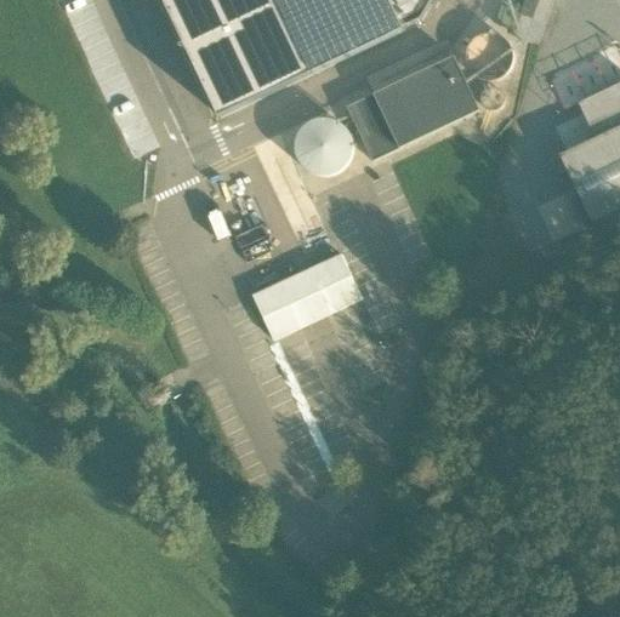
[(163,0),(220,115),(421,21),(432,0),(163,0)]
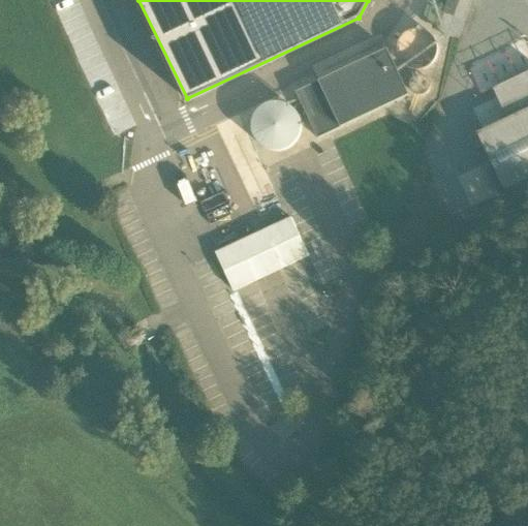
[(421,19),(397,42),(413,60),(438,36),(421,19)]
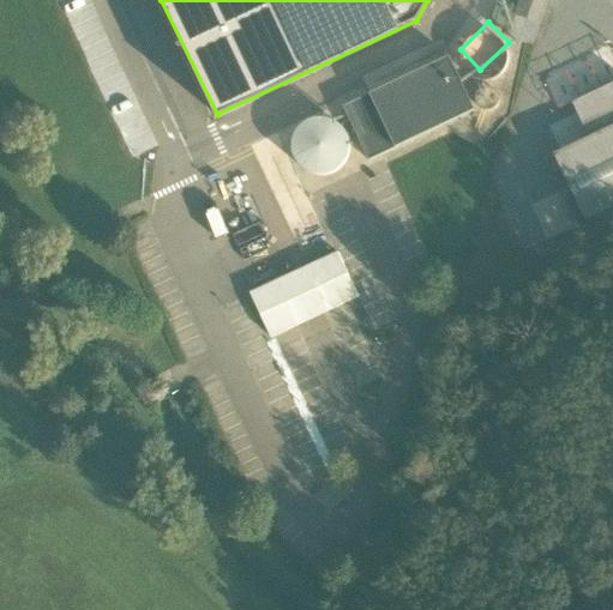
[(442,42),(340,91),(344,102),(446,52),(442,42)]
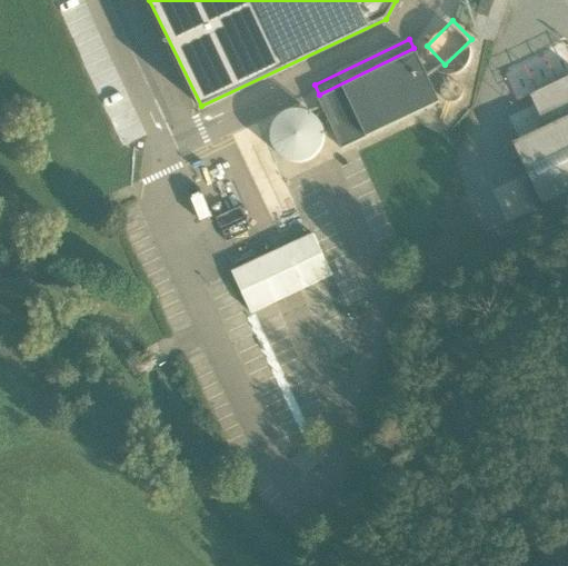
[(415,51),(317,97),(340,147),(438,100),(415,51)]
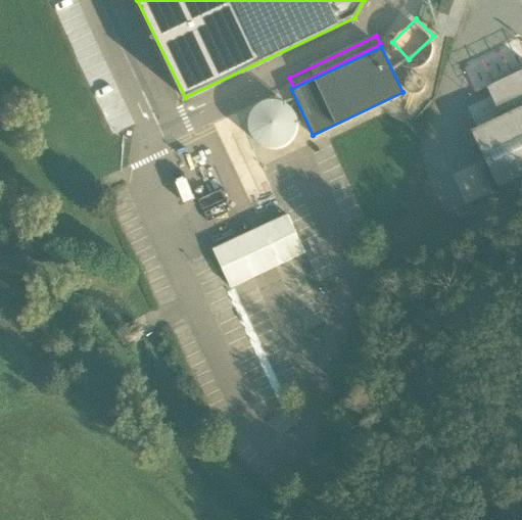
[(500,116),(470,130),(499,189),(521,178),(521,68),(485,87),(500,116)]
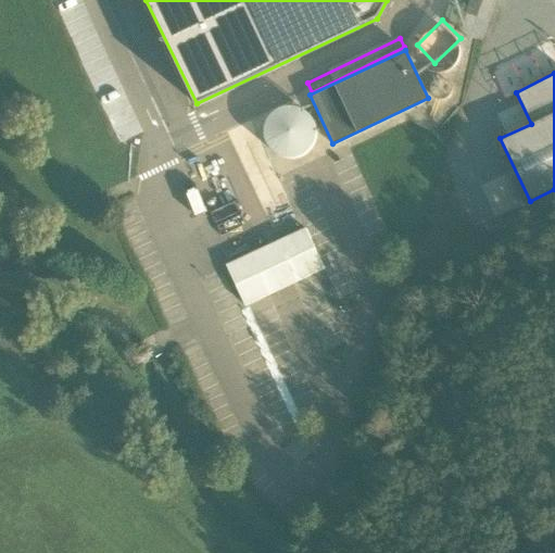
[(311,138),(307,102),(266,107),(269,141),(311,138)]
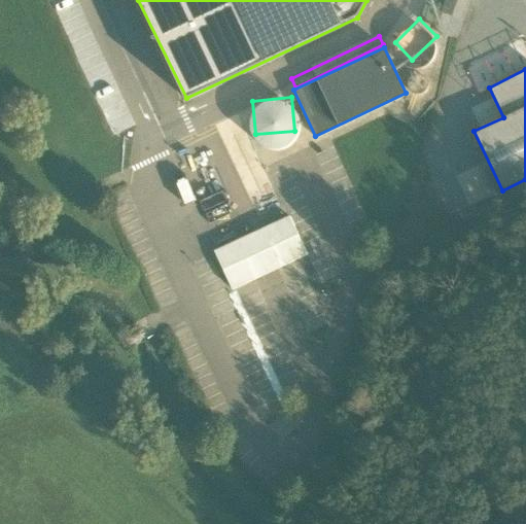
[(288,214),(213,250),(231,289),(306,253),(288,214)]
